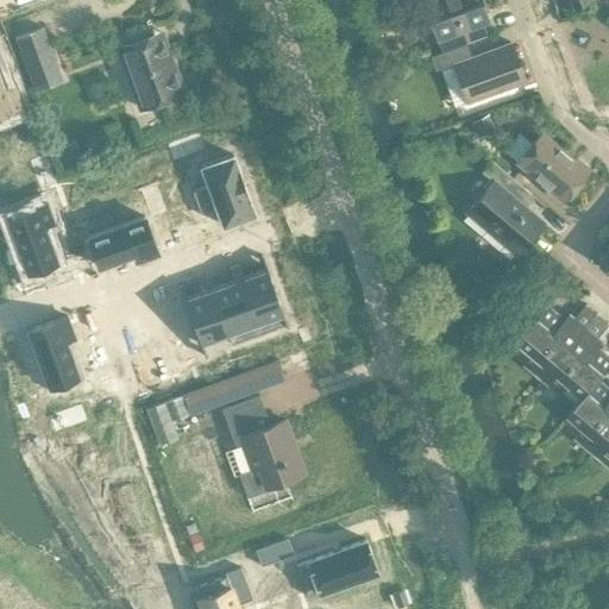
[(441,50),(431,54),(431,55),(466,42),(477,38),(472,25),(489,19),(482,0),(426,0),(432,17),(429,18),(435,37),(437,36),(441,50)]
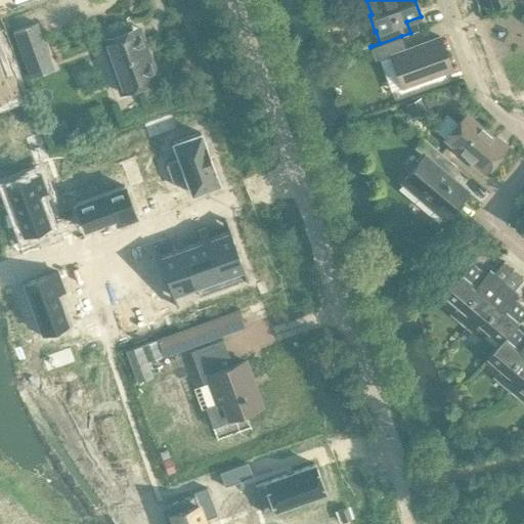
[(37,23),(12,32),(25,67),(49,57),(37,23)]
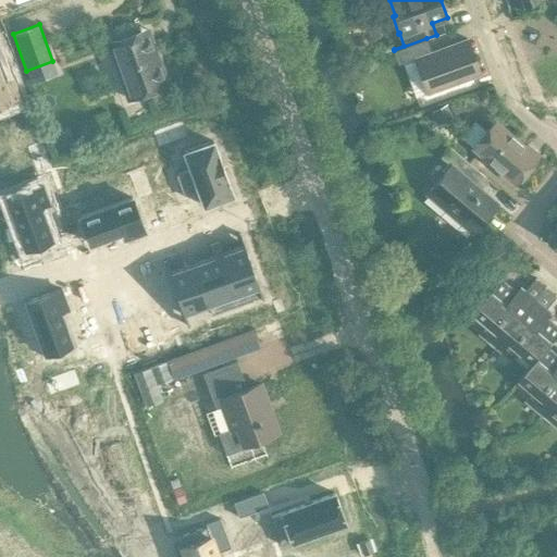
[(158,54),(149,27),(106,42),(125,98),(165,84),(155,56),(158,54)]
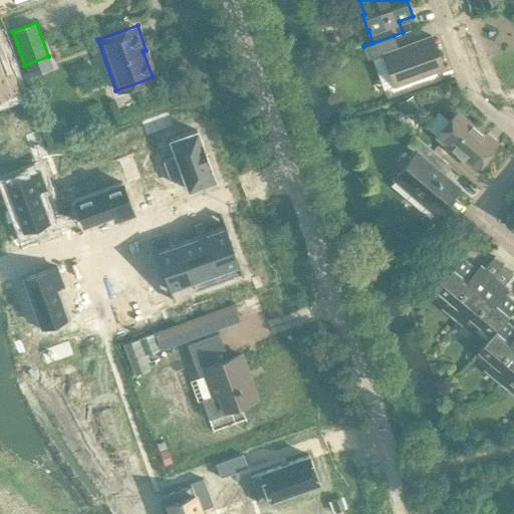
[(431,35),(398,47),(394,35),(363,46),(367,57),(382,52),(395,86),(443,68),(431,35)]
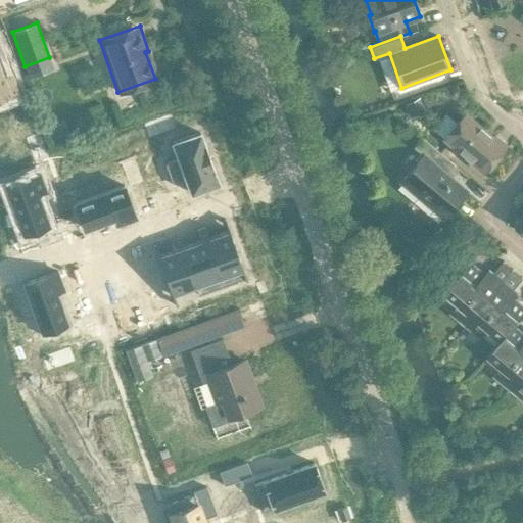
[(0,61),(0,96),(18,90),(12,70),(4,74),(0,61)]
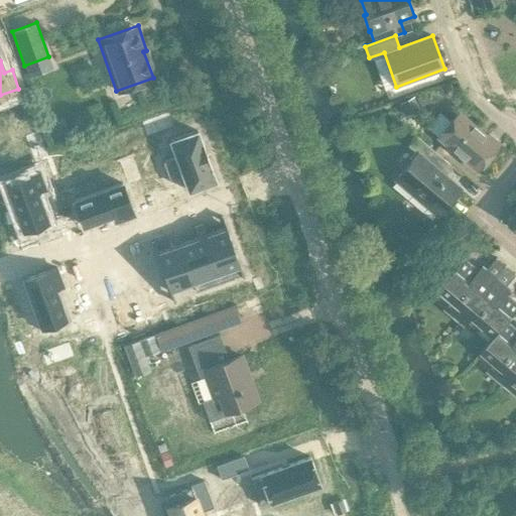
[(399,102),(405,114),(419,107),(413,95),(399,102)]
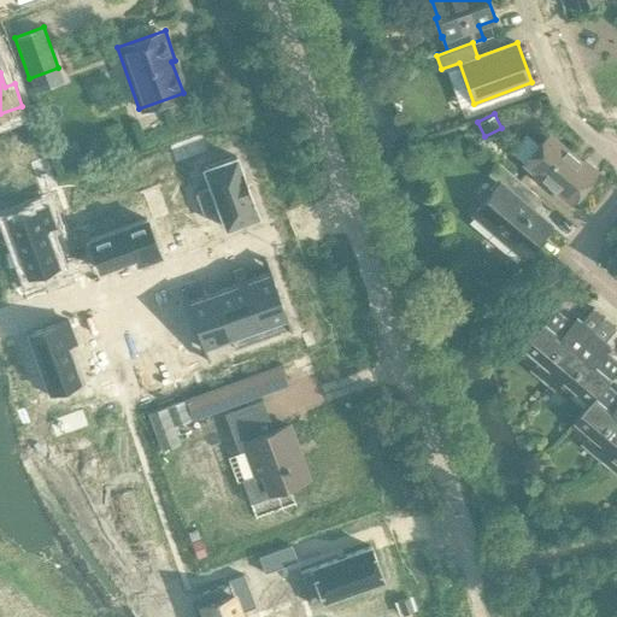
[(582,160),(581,163),(547,134),(522,164),(569,203),(595,171),(582,160)]
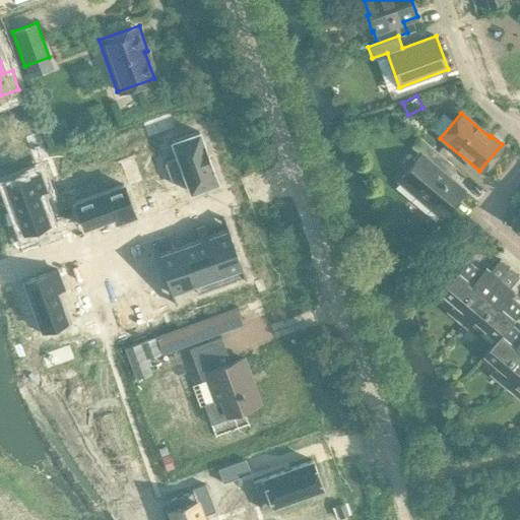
[(147,137),(175,127),(170,114),(143,123),(147,137)]
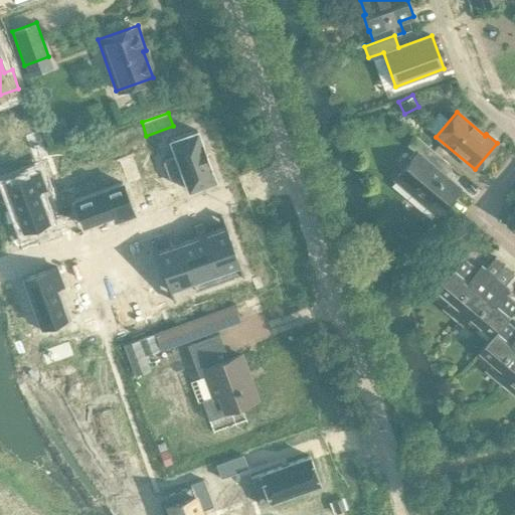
[(176,157),(162,161),(169,178),(182,173),(188,190),(215,180),(211,170),(201,141),(200,141),(197,130),(170,140),(176,157)]
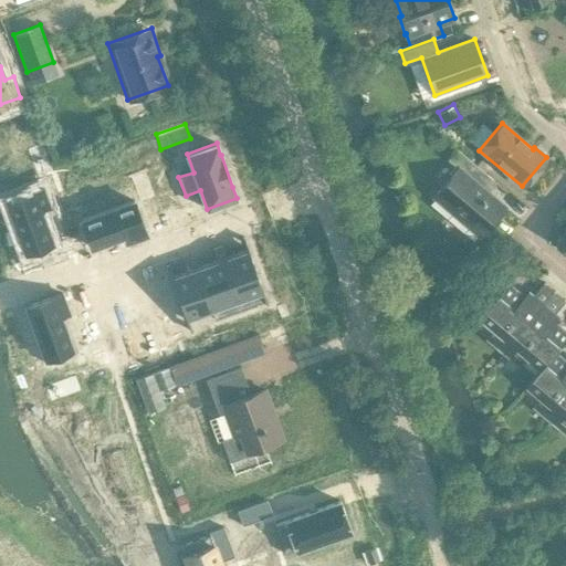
[(53,174),(42,144),(28,149),(38,179),(53,174)]
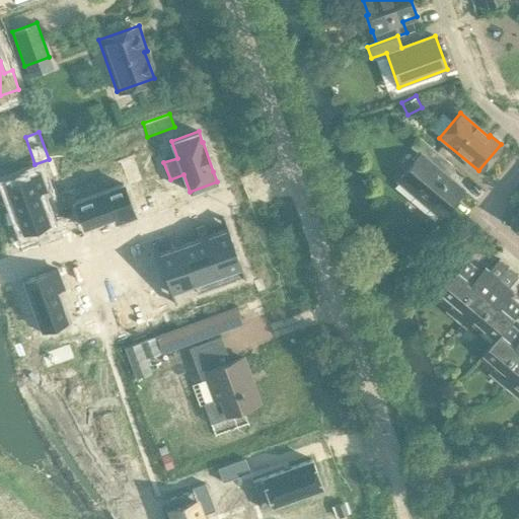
[(437,168),(445,159),(417,135),(409,145),(418,153),(395,178),(440,216),(463,190),(437,168)]
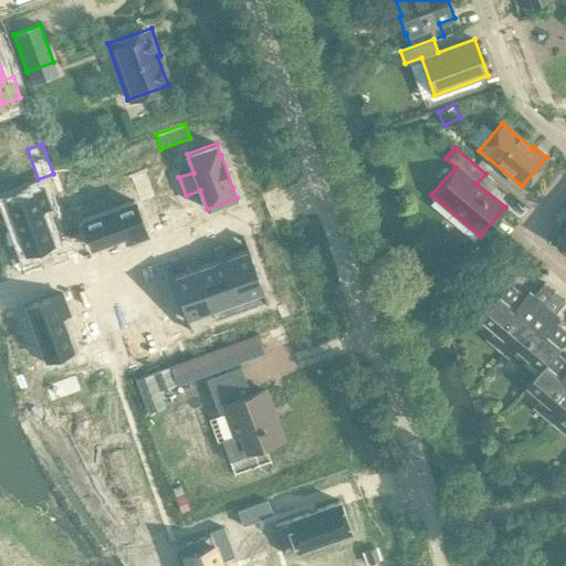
[(155,197),(144,167),(128,173),(139,202),(155,197)]
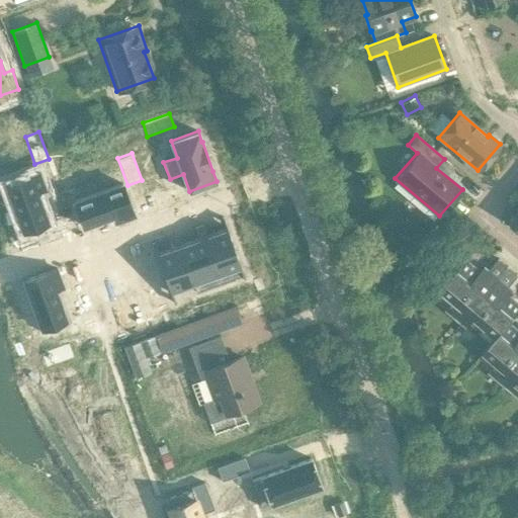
[(38,171),(5,183),(26,240),(52,231),(37,192),(45,189),(38,171)]
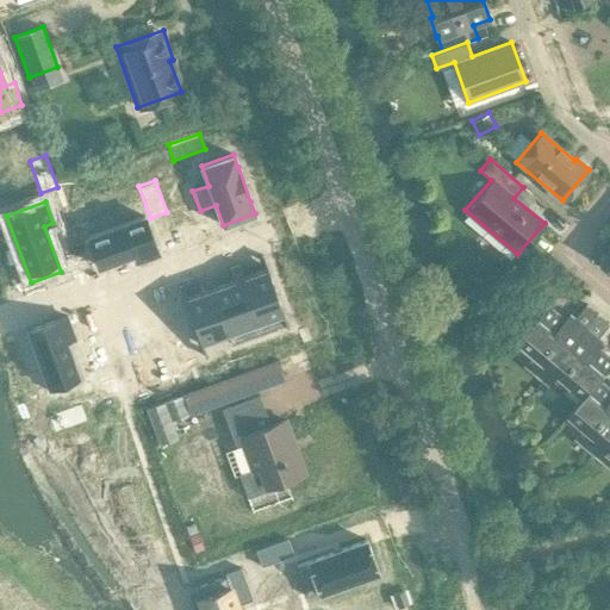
[(142,217),(86,237),(95,267),(131,255),(135,263),(156,256),(142,217)]
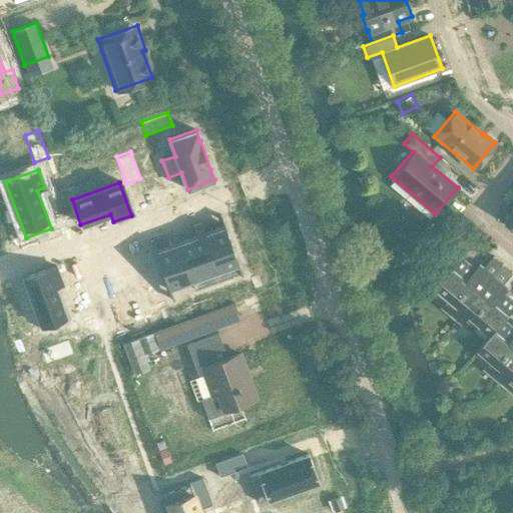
[(197,235),(178,242),(195,289),(217,281),(200,234),(204,232),(200,221),(193,224),(197,235)]
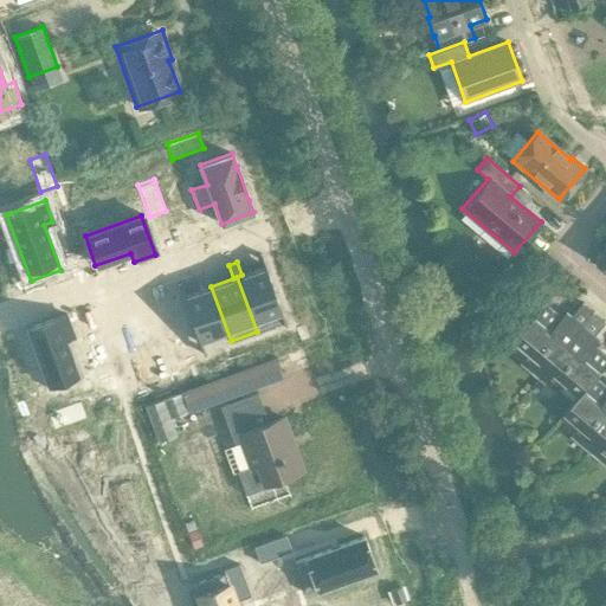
[(242,275),(237,277),(257,331),(284,322),(285,322),(265,266),(264,266),(242,275)]
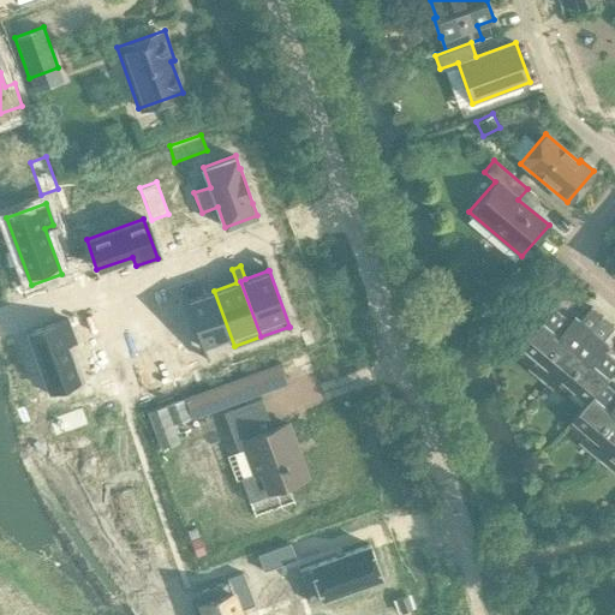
[(187,300),(185,300),(202,346),(203,346),(230,336),(233,347),(234,346),(214,291),(187,300)]
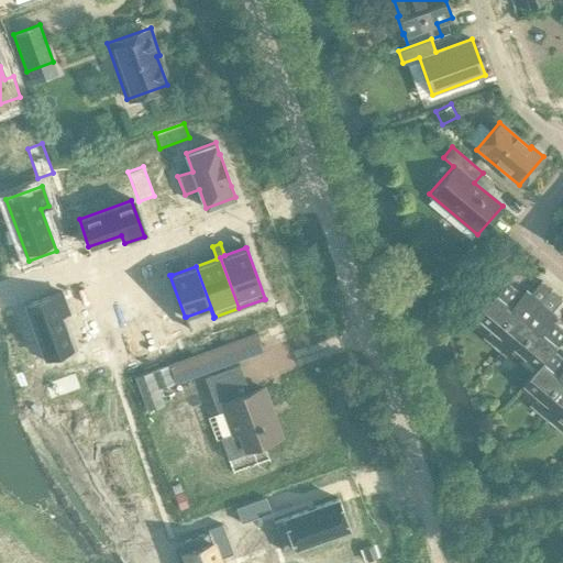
[(493,348),(499,353),(552,290),(542,282),(532,293),(528,288),(520,297),(505,285),(479,315),(494,327),(484,338),(494,346),(493,348)]
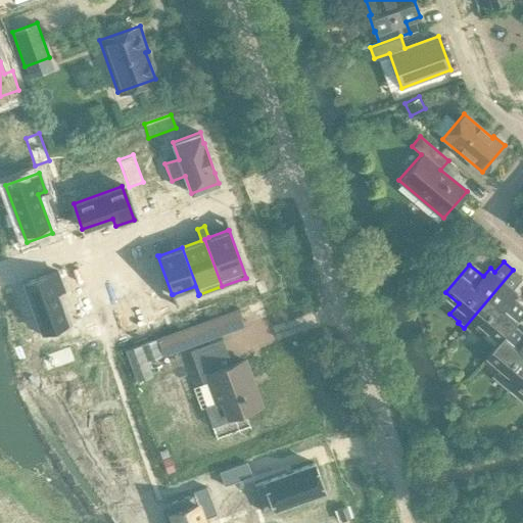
[(489,329),(502,339),(503,340),(513,328),(514,329),(522,317),(522,310),(512,301),(519,293),(515,289),(522,278),(522,277),(513,270),(464,328),(470,333),(471,332),(480,340),(489,329)]
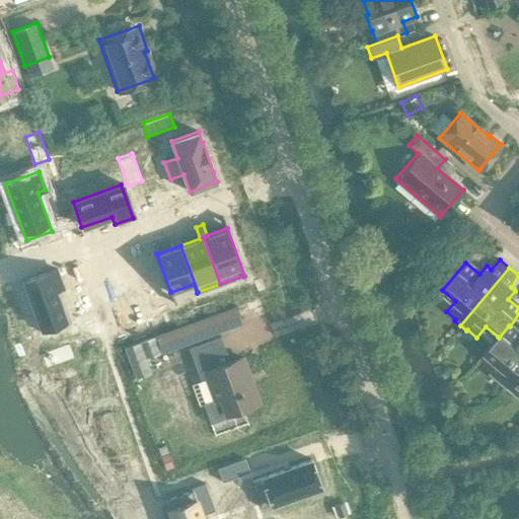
[(57,269),(23,281),(42,328),(66,319),(56,290),(63,287),(57,269)]
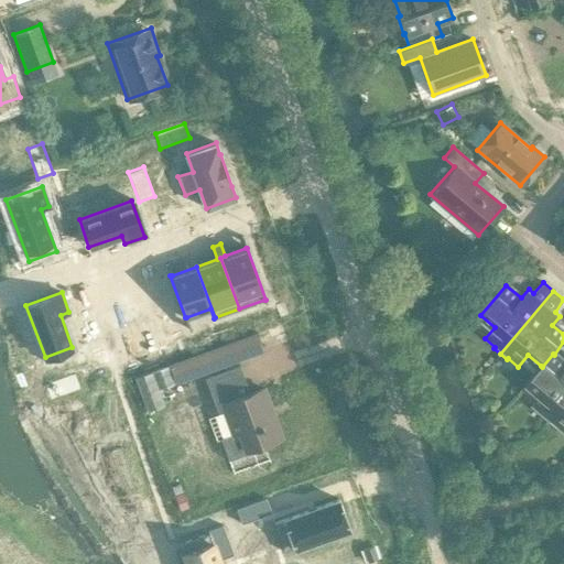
[(283,302),(275,305),(280,317),(289,314),(283,302)]
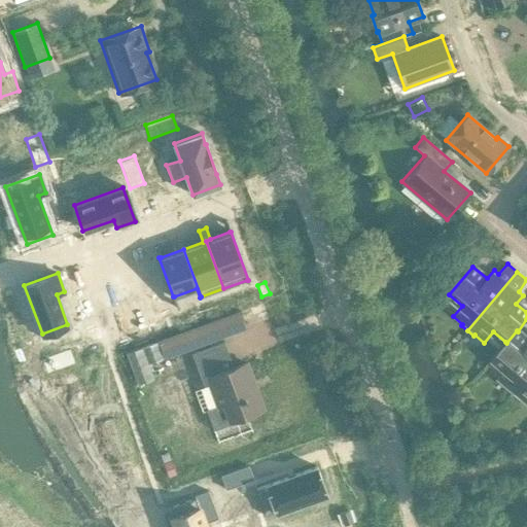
[(157,341),(126,353),(137,384),(153,379),(147,363),(246,326),(240,311),(157,342),(157,341)]
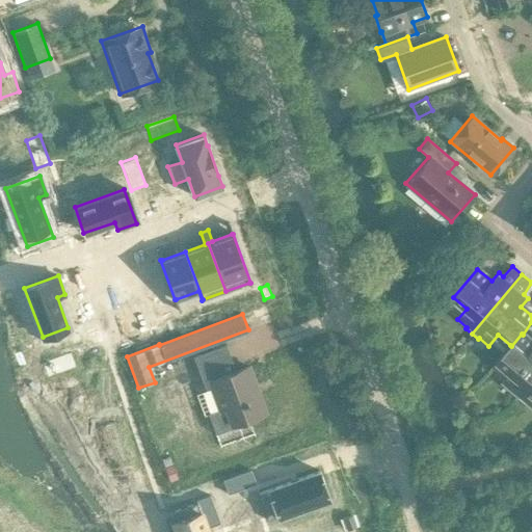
[(165,321),(169,333),(178,330),(174,318),(165,321)]
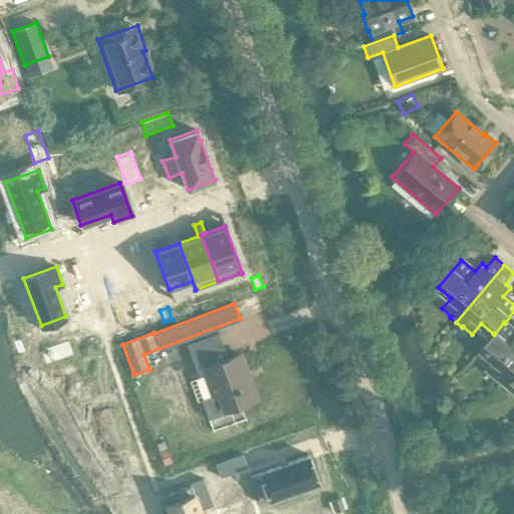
[(494,379),(499,383),(513,364),(513,330),(505,323),(504,322),(494,334),(493,333),(480,350),(492,360),(484,370),(494,379)]
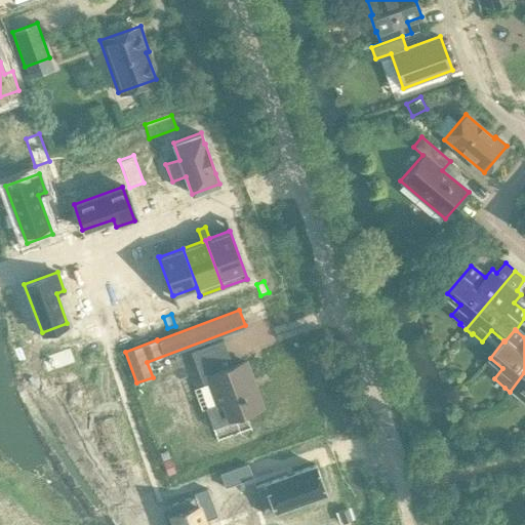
[(205,375),(216,404),(204,408),(211,428),(232,420),(231,418),(260,406),(244,361),(231,365),(221,339),(195,350),(204,376),(205,375)]
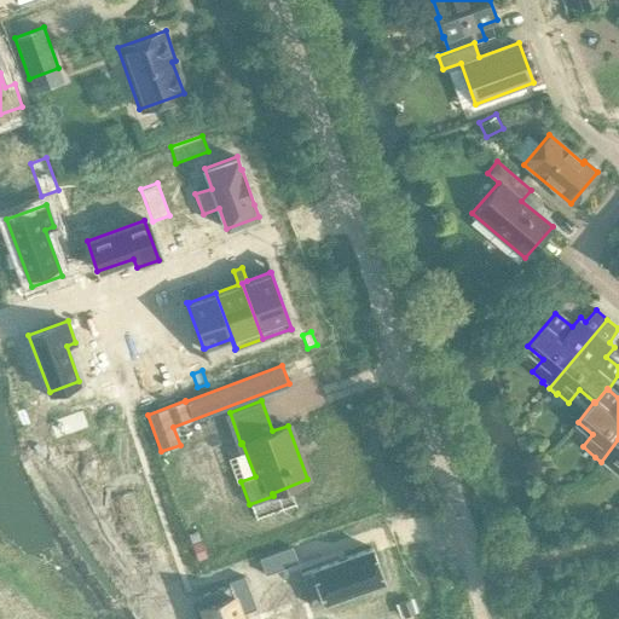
[(56,439),(88,427),(82,411),(50,422),(56,439)]
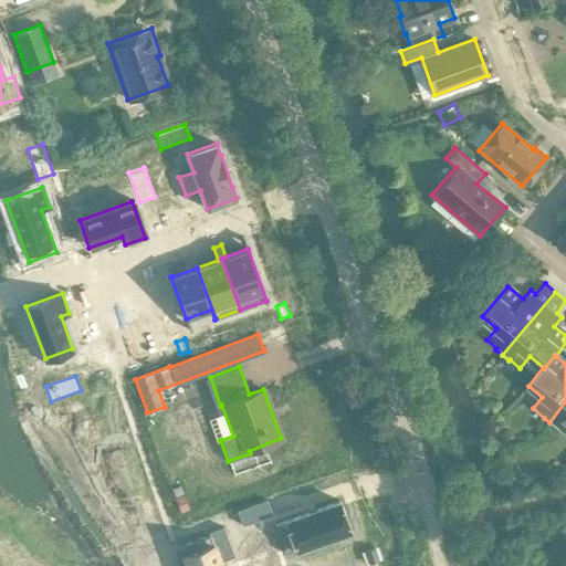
[(565,401),(549,422),(556,428),(565,436),(565,401)]
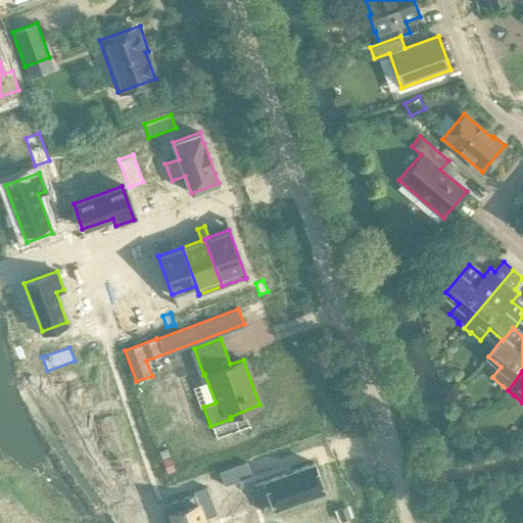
[(170,458),(161,461),(167,473),(175,470),(170,458)]
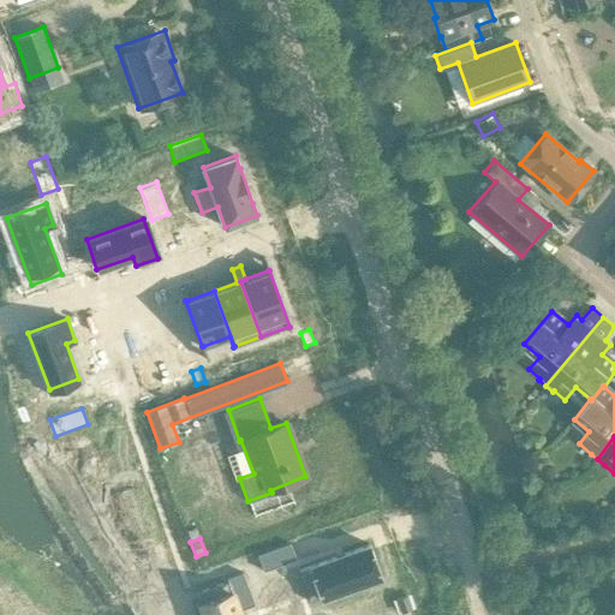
[(290,543),(257,554),(263,571),(296,559),(294,555),(290,543)]
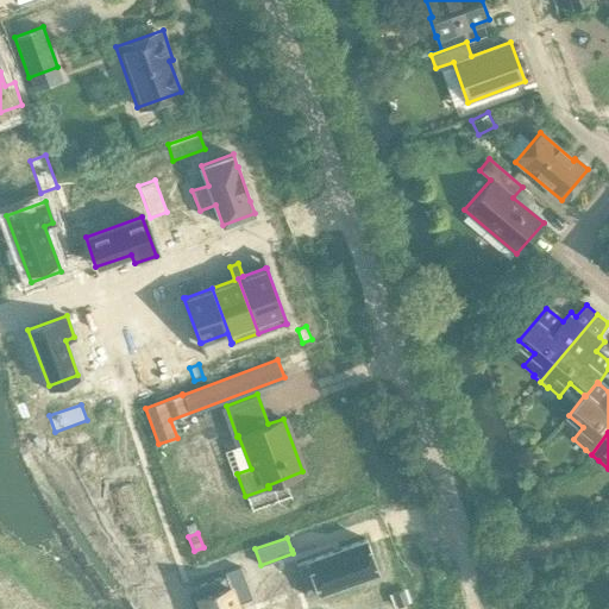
[(365,539),(296,564),(308,596),(377,571),(365,539)]
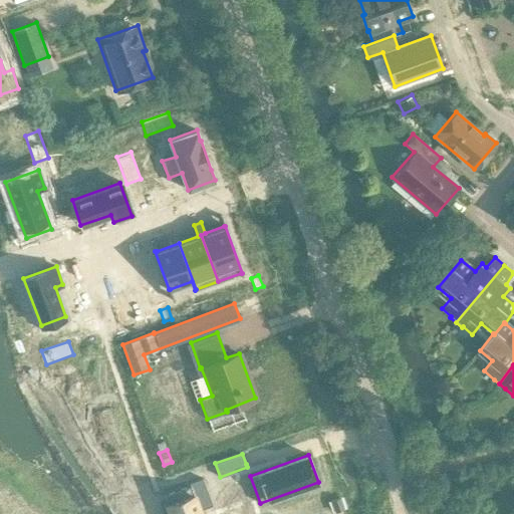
[(170,513),(201,513),(200,510),(213,505),(203,478),(189,483),(190,485),(164,495),(170,513)]
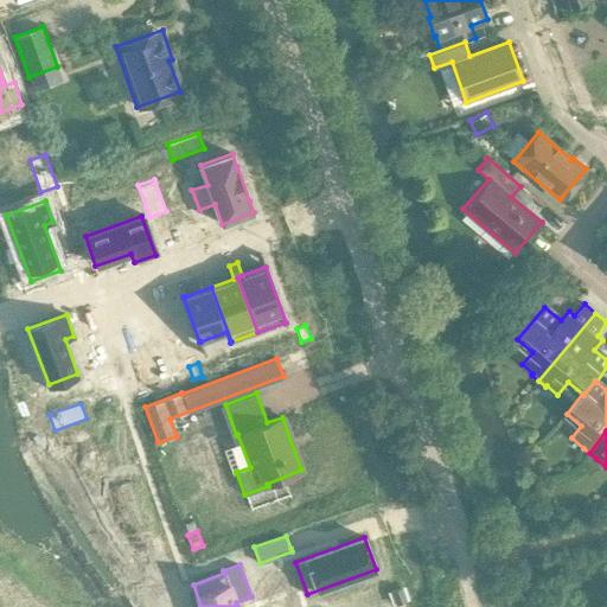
[(406,601),(401,587),(391,590),(396,605),(406,601)]
